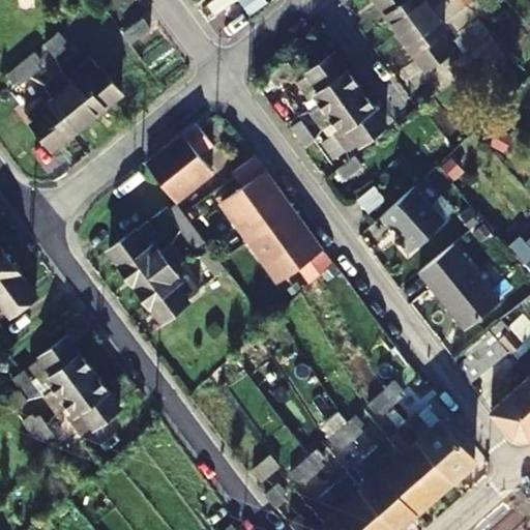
[(215,18),(235,3),(232,0),(215,0),(207,7),(215,18)]
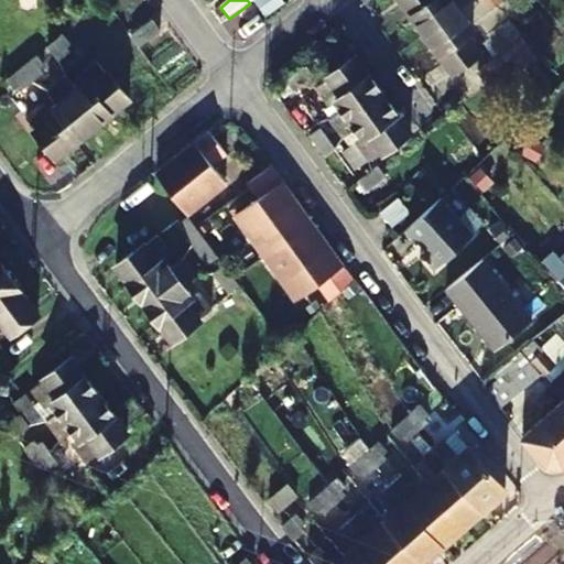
[(451,0),(400,0),(426,38),(461,13),(451,0)]
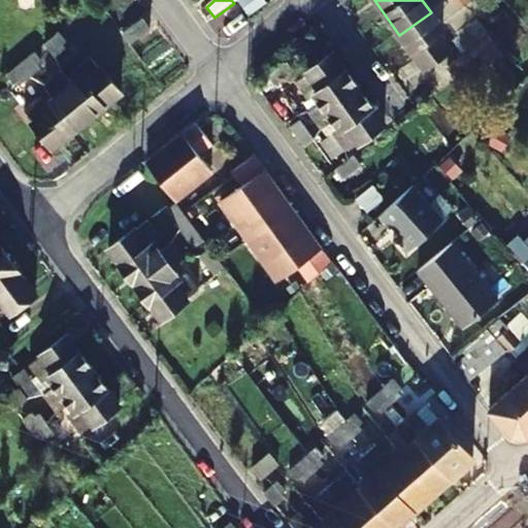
[(463,12),(473,4),(470,0),(448,0),(456,10),(459,7),(463,12)]
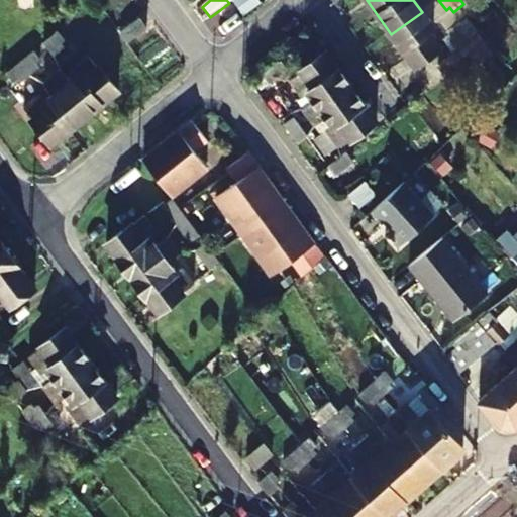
[(437,24),(433,27),(422,12),(391,34),(416,69),(440,49),(436,45),(447,37),(437,24)]
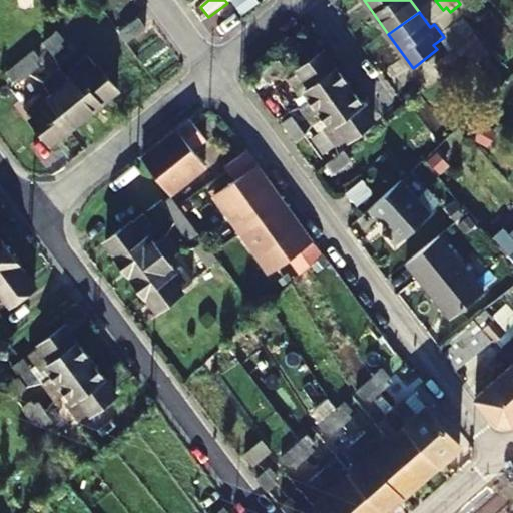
[(64,36),(59,29),(32,49),(41,60),(44,57),(48,61),(53,57),(46,49),(64,36)]
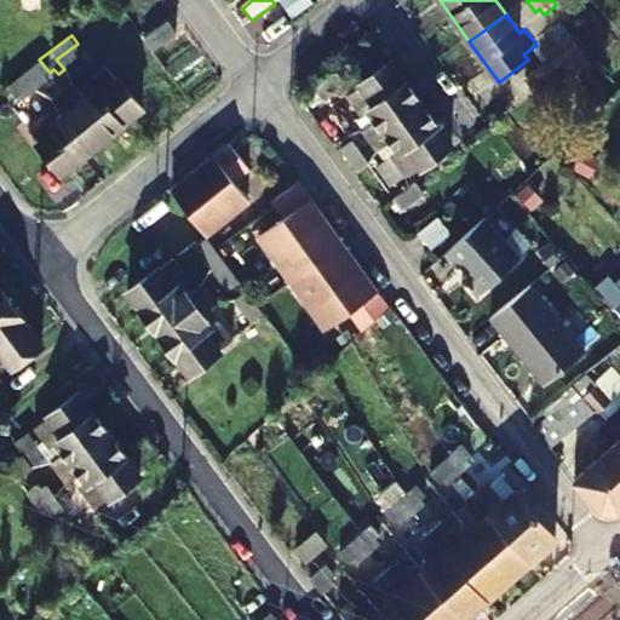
[(574,42),(522,76),(538,99),(589,65),(574,42)]
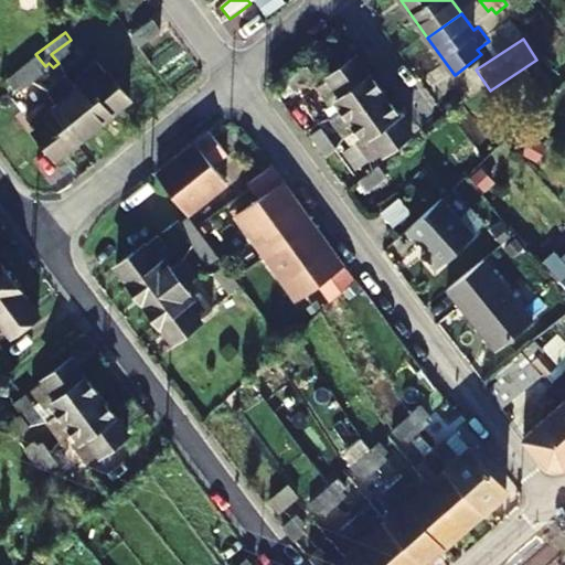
[(51,54),(59,63),(73,51),(70,46),(73,43),(71,40),(51,54)]
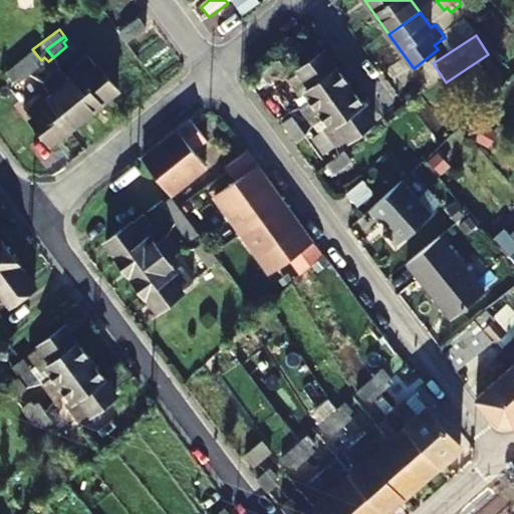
[(305,92),(313,103),(326,93),(318,83),(336,70),(322,53),(298,71),(299,72),(286,81),(299,96),(305,92)]
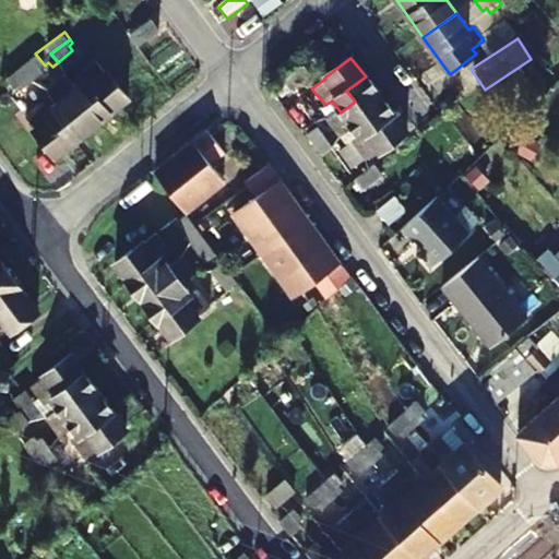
[(94,99),(108,117),(129,100),(97,62),(79,78),(84,84),(76,91),(86,105),(94,99)]
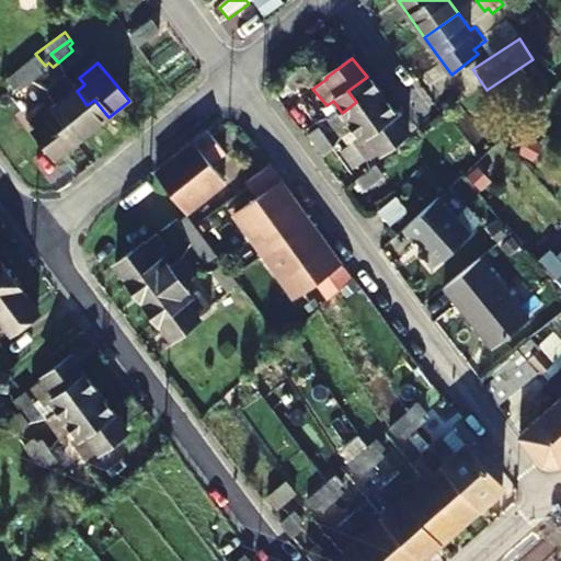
[(14,83),(27,72),(23,66),(9,77),(14,83)]
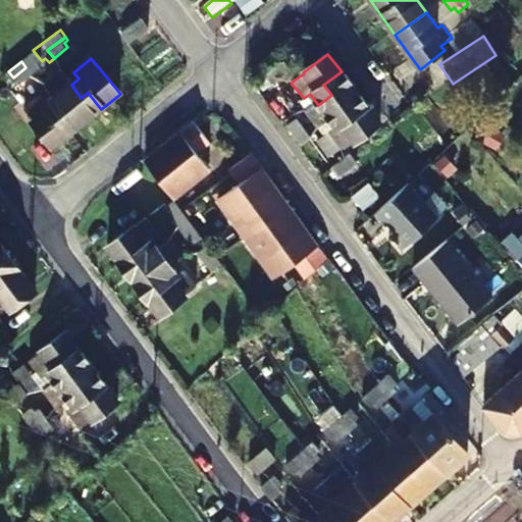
[(269,87),(288,72),(279,62),(261,76),(269,87)]
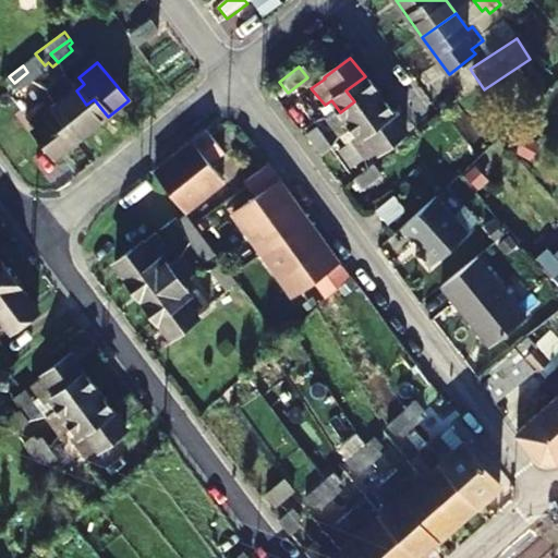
[(27,72),(14,83),(16,85),(19,83),(23,87),(33,79),(27,72)]
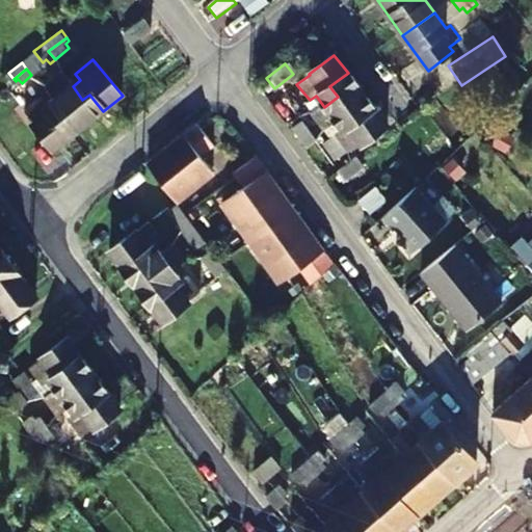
[(329,86),(338,97),(324,107),(322,108),(311,116),(321,130),(335,121),(348,111),(356,121),(374,108),(349,75),(348,73),(329,86)]
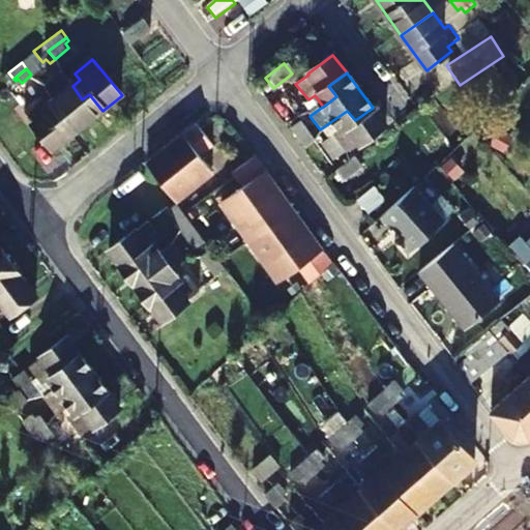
[(59,117),(72,135),(102,111),(89,94),(82,99),(72,86),(63,74),(47,85),(56,97),(67,111),(59,117)]
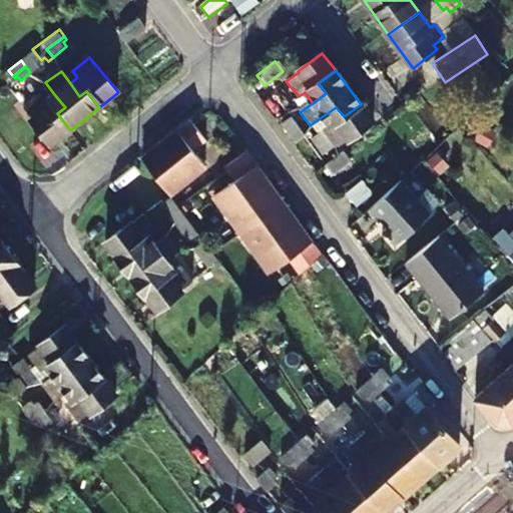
[(33,119),(52,143),(70,130),(57,113),(65,107),(54,94),(47,100),(42,94),(27,107),(35,118),(33,119)]
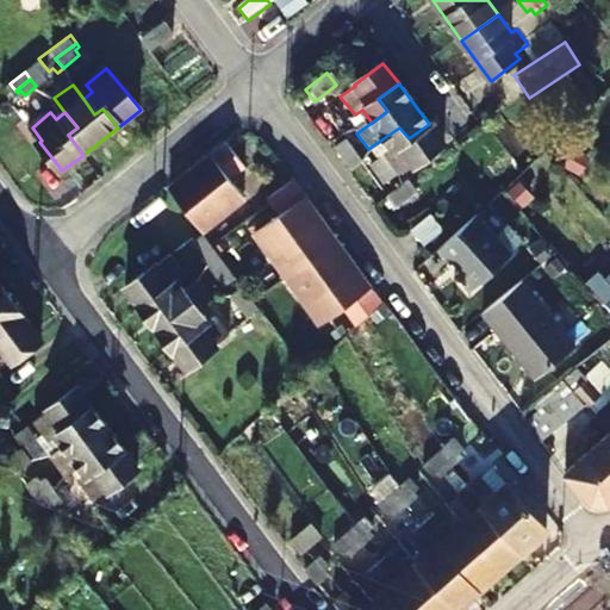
[(399,128),(384,138),(392,149),(385,155),(400,175),(443,144),(429,124),(409,138),(399,128)]
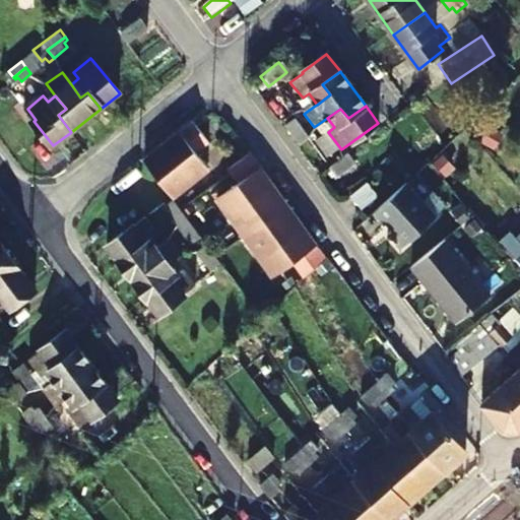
[(281,127),(294,143),(304,135),(291,119),(281,127)]
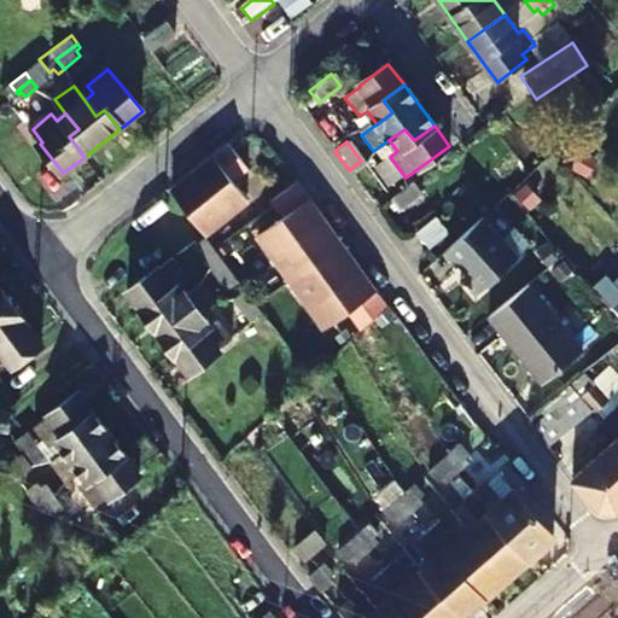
[(249,174),(231,150),(215,161),(233,185),(249,174)]
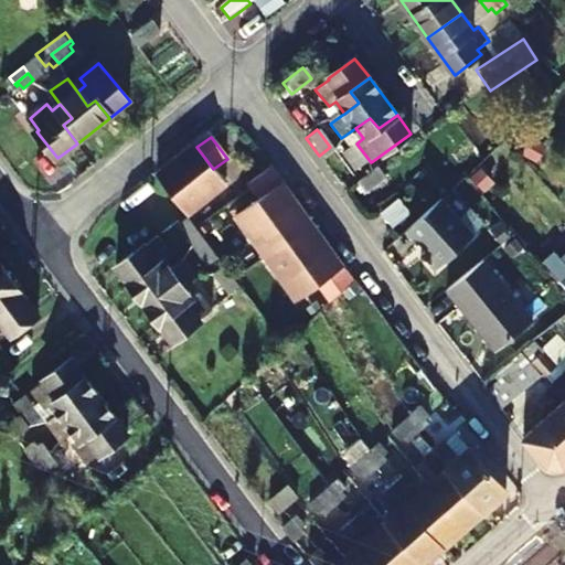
[(213,169),(196,147),(157,177),(187,216),(226,187),(213,169)]
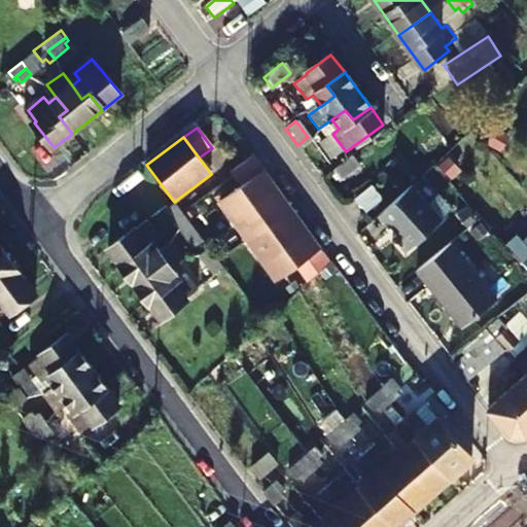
[(341,180),(359,165),(351,154),(332,170),(341,180)]
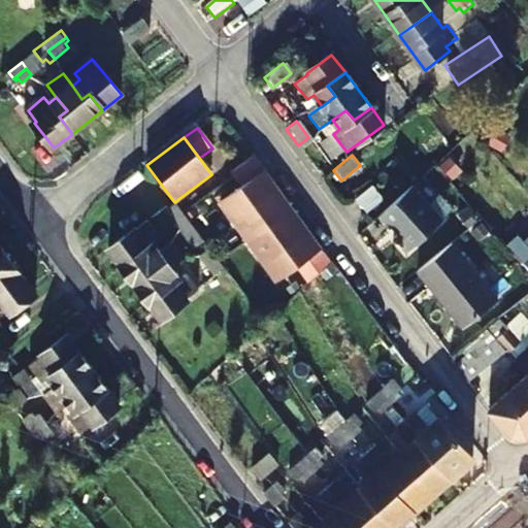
[(250,244),(293,211),(253,158),(230,175),(234,179),(240,189),(220,204),(250,244)]
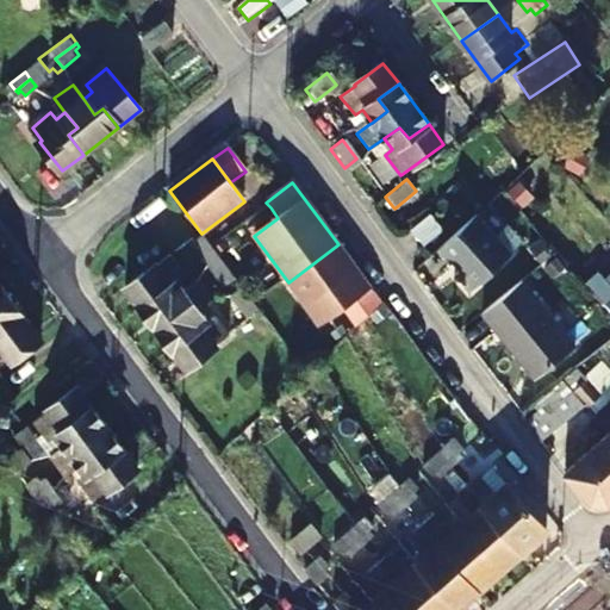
[(510,254),(473,215),(435,250),(449,265),(450,262),(459,271),(453,277),(468,293),(510,254)]
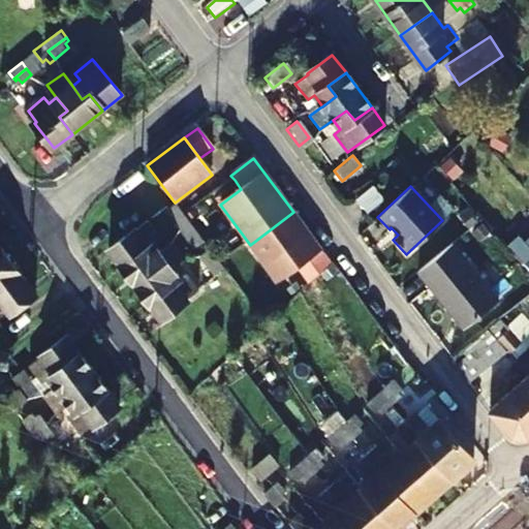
[(189,225),(175,206),(166,212),(182,231),(189,225)]
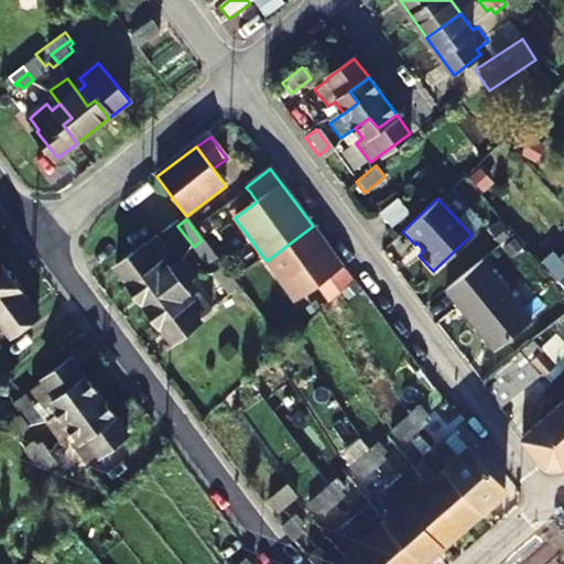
[(344,268),(313,226),(267,261),(297,302),(318,288),(344,268)]
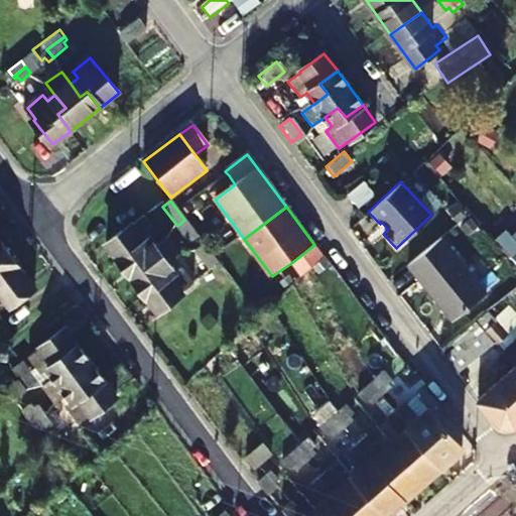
[(133,225),(107,244),(120,261),(135,249),(142,258),(158,247),(151,238),(157,233),(146,218),(134,227),(133,225)]
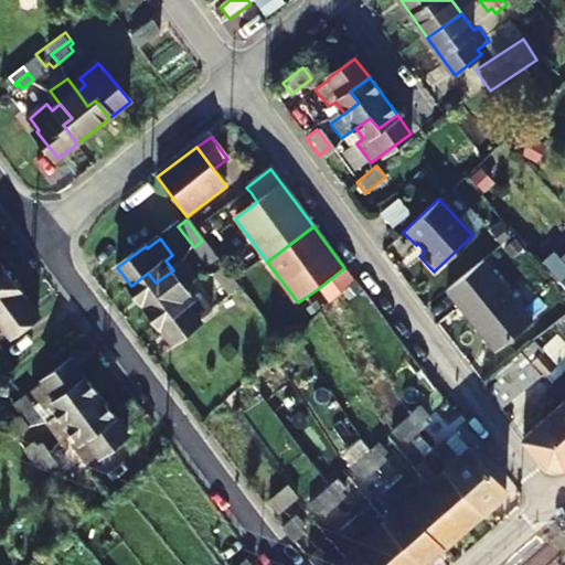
[(202,241),(194,247),(209,265),(216,258),(202,241)]
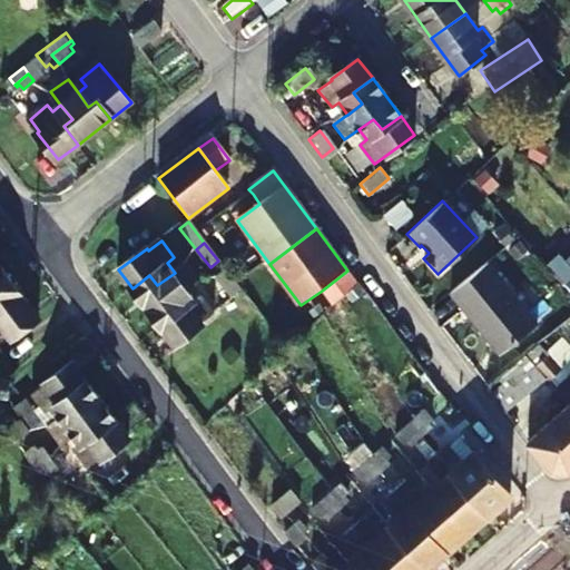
[(540,320),(490,259),(450,292),(483,332),(487,330),(491,334),(490,340),(498,350),(503,350),(540,320)]
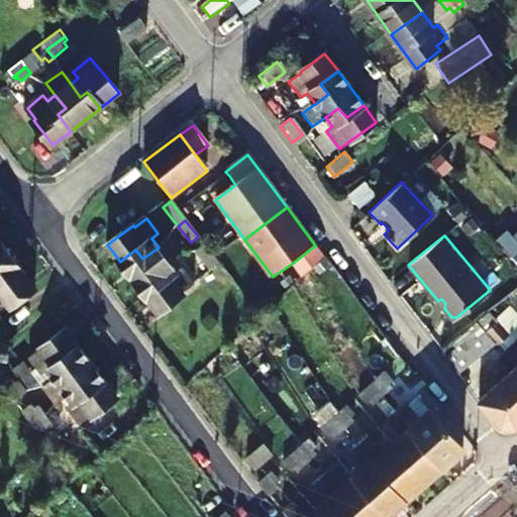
[(135,249),(120,262),(147,297),(163,284),(156,276),(171,264),(173,262),(183,253),(172,238),(160,245),(159,247),(142,259),(135,249)]
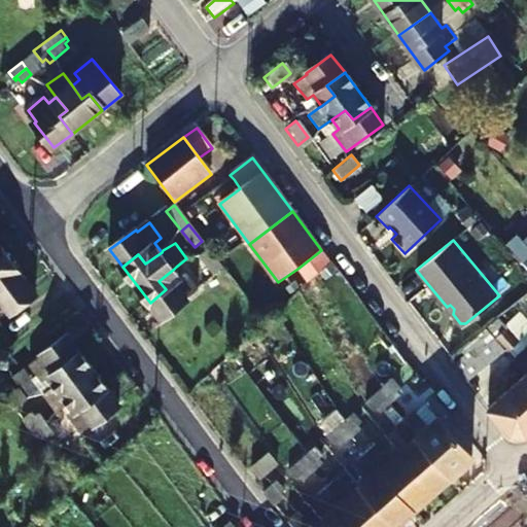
[(8,288),(24,277),(0,244),(0,278),(8,288)]
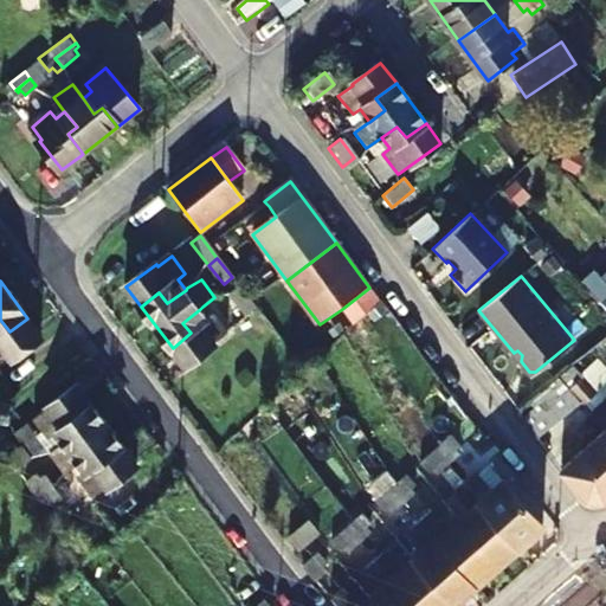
[(230,292),(246,314),(256,308),(238,285),(230,292)]
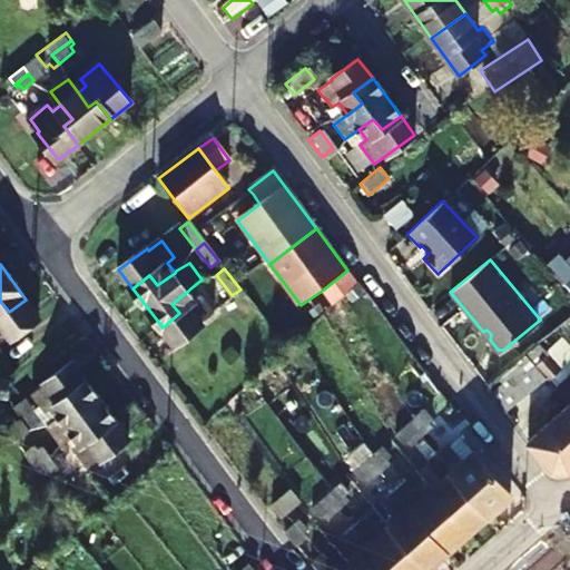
[(357,284),(347,271),(322,291),(334,306),(345,296),(349,293),(357,284)]
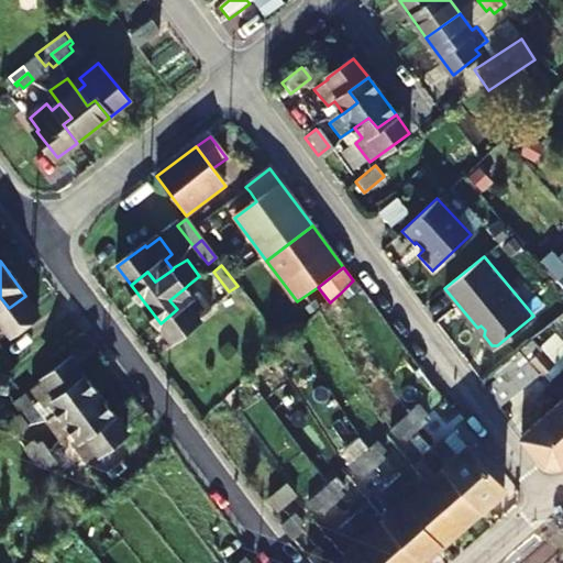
[(200,291),(194,296),(186,287),(169,300),(177,309),(161,323),(174,341),(201,319),(200,319),(213,308),(200,291)]
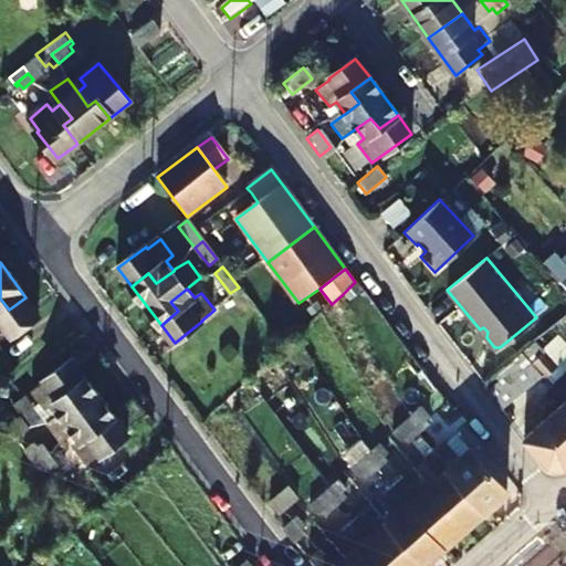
[(0,343),(39,315),(25,297),(9,310),(0,299),(0,343)]
